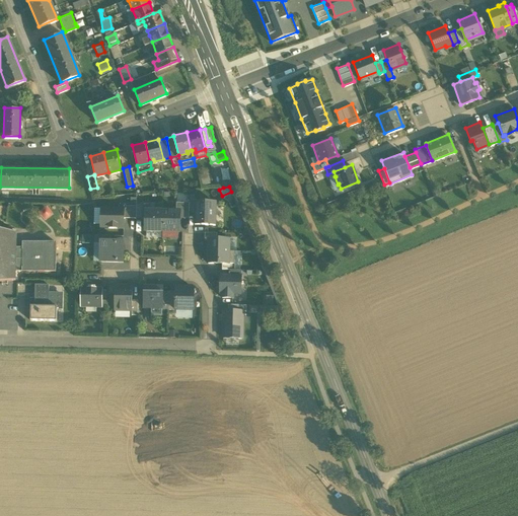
[(214,207),(215,201),(195,200),(194,210),(194,223),(214,223),(214,219),(214,207)]
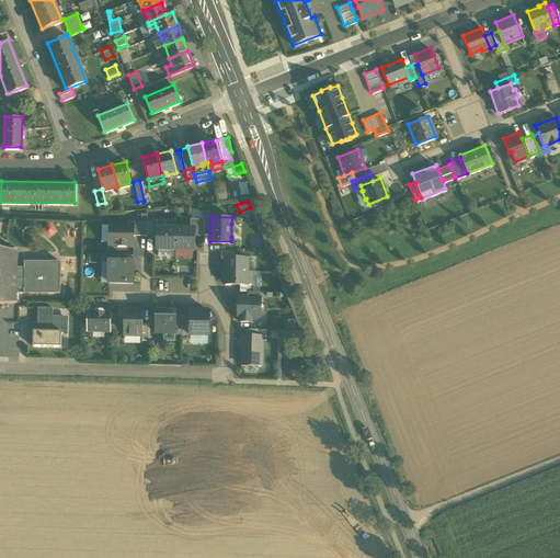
[(190,217),(190,227),(194,227),(193,234),(203,234),(203,227),(203,217),(190,217)]
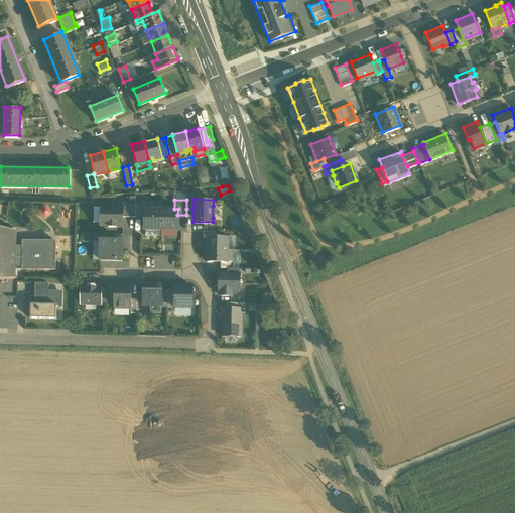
[(37,207),(42,216),(50,211),(45,202),(37,207)]
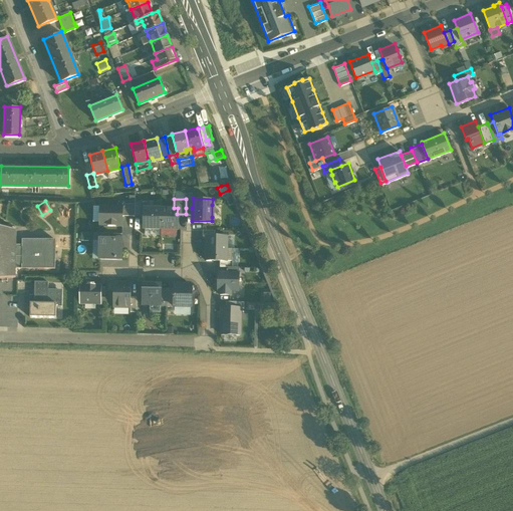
[(150,201),(141,201),(141,214),(144,214),(144,207),(150,207),(150,201)]
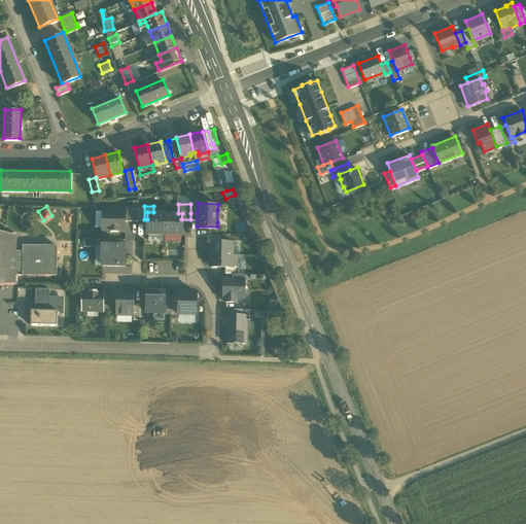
[(125,210),(125,219),(137,219),(137,207),(125,207),(125,210)]
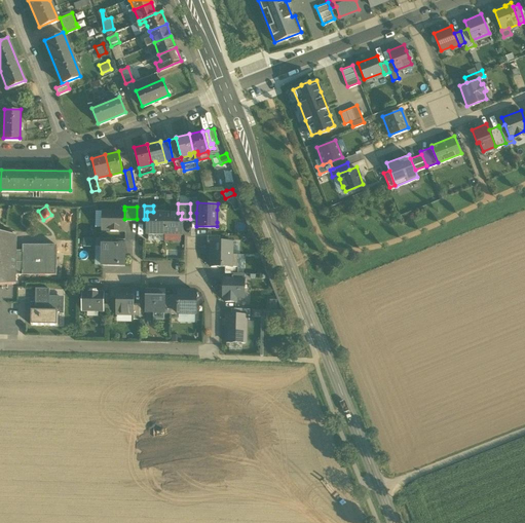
[(101,229),(124,229),(124,219),(124,210),(102,209),(101,225),(101,229)]
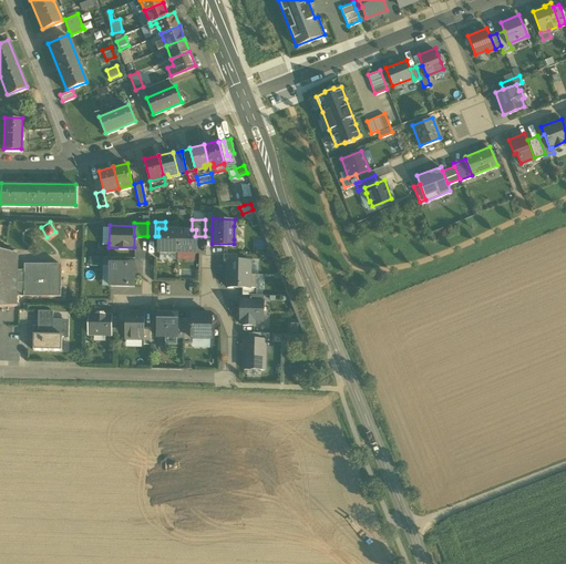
[(234,226),(234,239),(243,239),(243,227),(234,226)]
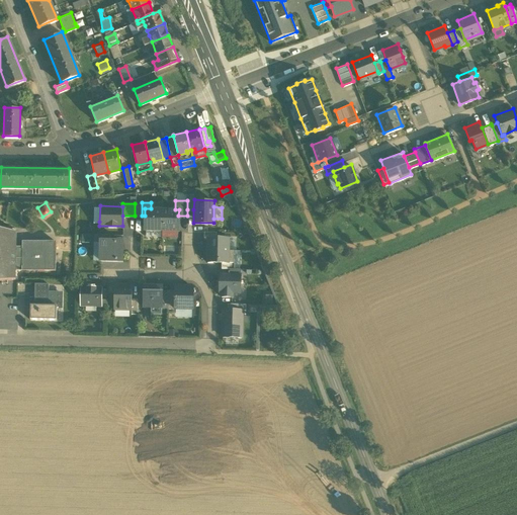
[(161,229),(161,209),(151,208),(145,208),(145,216),(145,229),(161,229)]
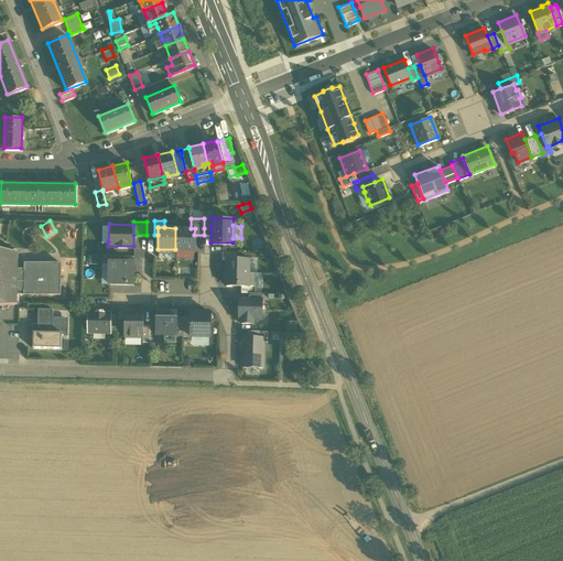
[(194,250),(194,235),(195,228),(191,228),(175,228),(175,249),(194,250)]
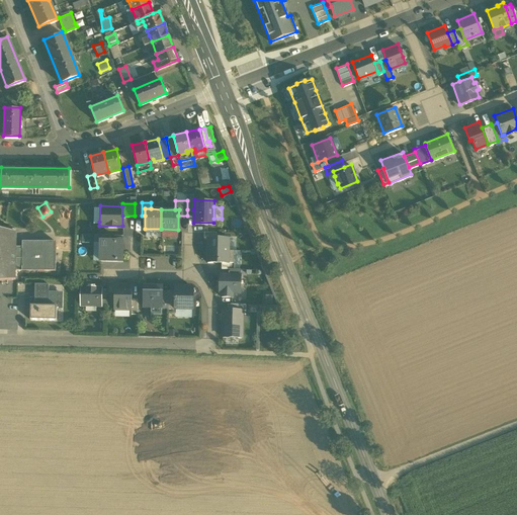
[(15,230),(0,227),(0,279),(1,279),(1,281),(6,281),(6,278),(14,277),(15,268),(15,245),(15,230)]
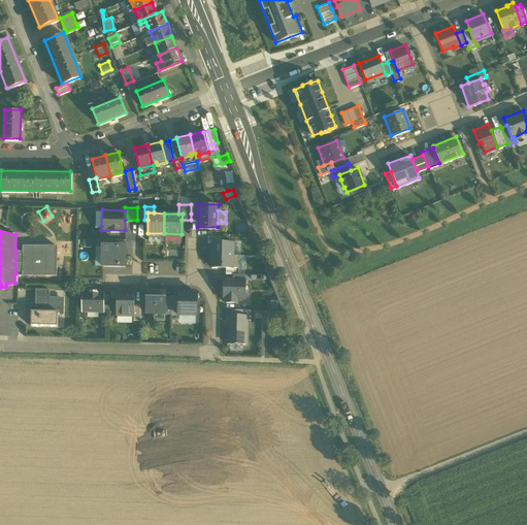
[(92,245),(92,237),(83,237),(83,245),(92,245)]
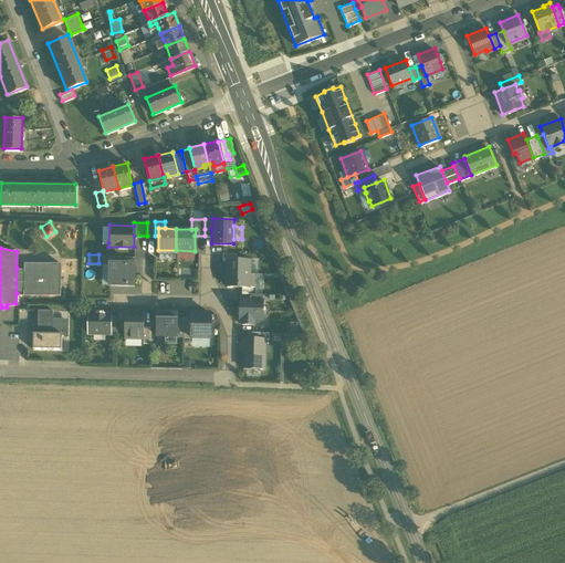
[(249,259),(236,259),(227,258),(226,284),(241,285),(248,285),(248,272),(249,260),(249,259)]
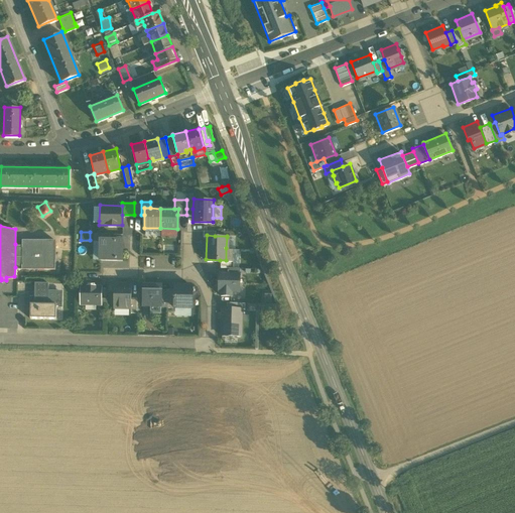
[(15,244),(15,267),(54,268),(54,239),(21,238),(21,244),(15,244)]
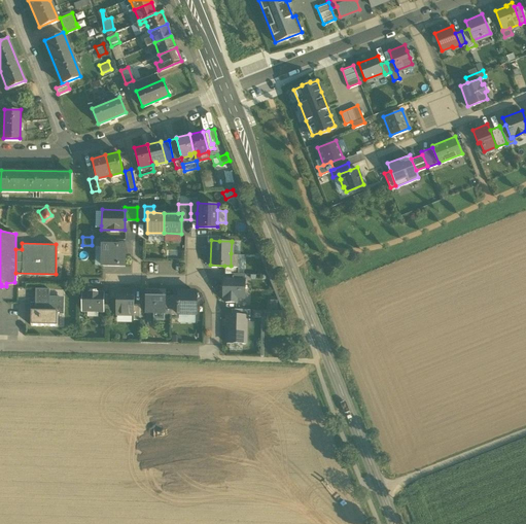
[(102,245),(101,264),(124,264),(125,245),(111,244),(102,244),(102,245)]
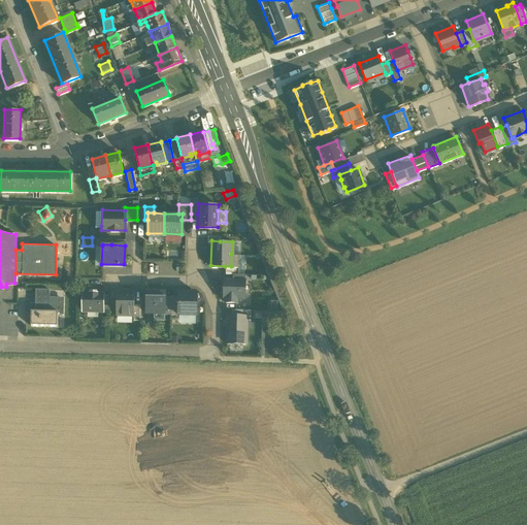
[(233,279),(224,279),(223,296),(225,296),(225,301),(236,301),(236,297),(243,297),(244,279),(233,279)]
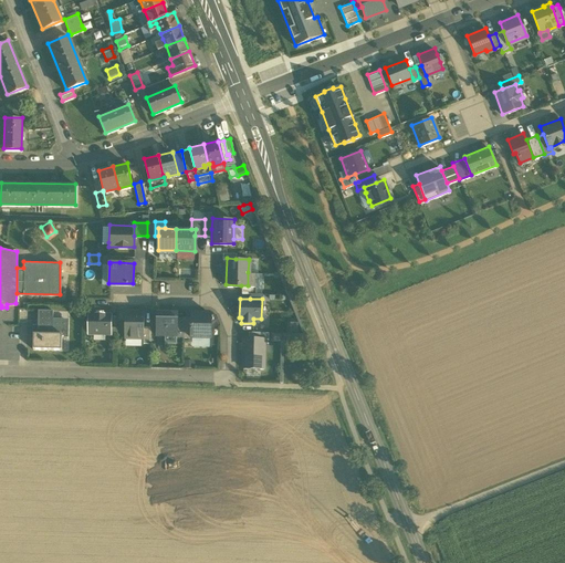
[(37,332),(52,332),(52,321),(52,316),(52,309),(38,309),(37,332)]
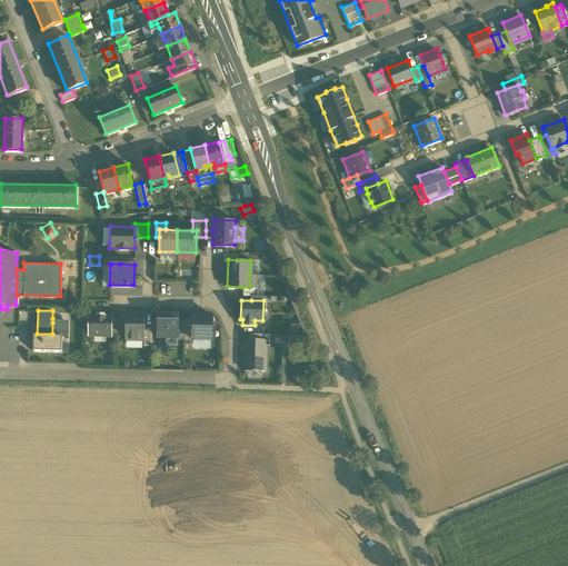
[(141,338),(143,338),(143,327),(143,313),(125,313),(125,338),(126,338),(141,338)]
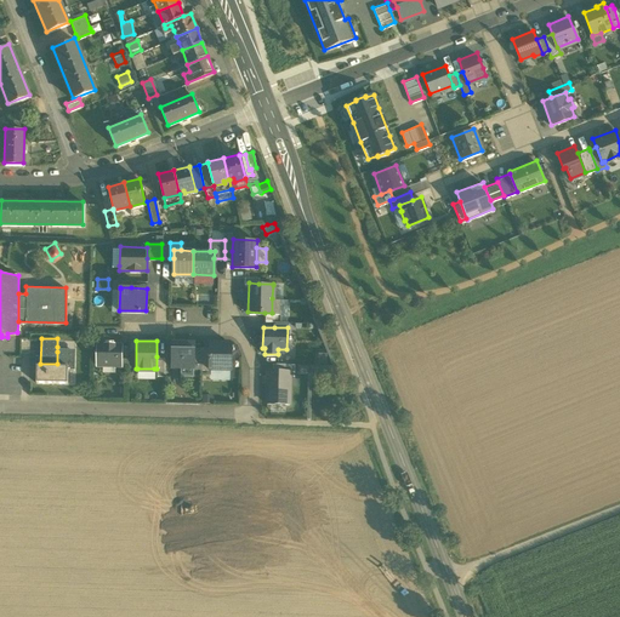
[(194,342),(172,341),(171,366),(180,367),(180,375),(193,376),(193,369),(193,367),(194,347),(194,342)]
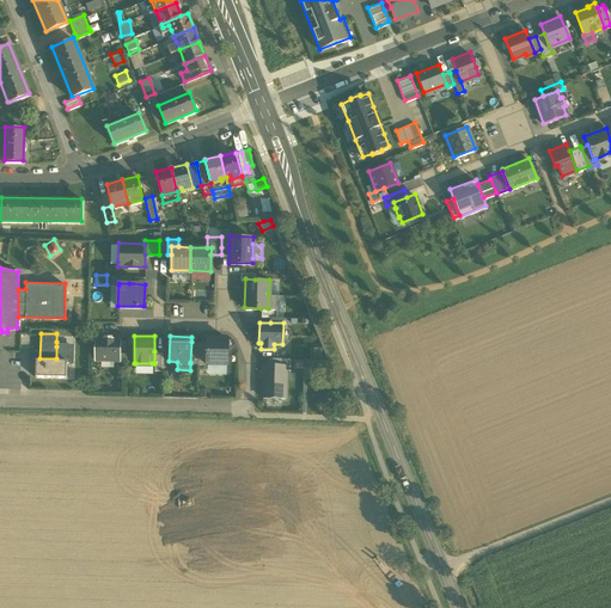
[(95,337),(95,358),(101,358),(114,358),(118,358),(118,352),(120,338),(95,337)]
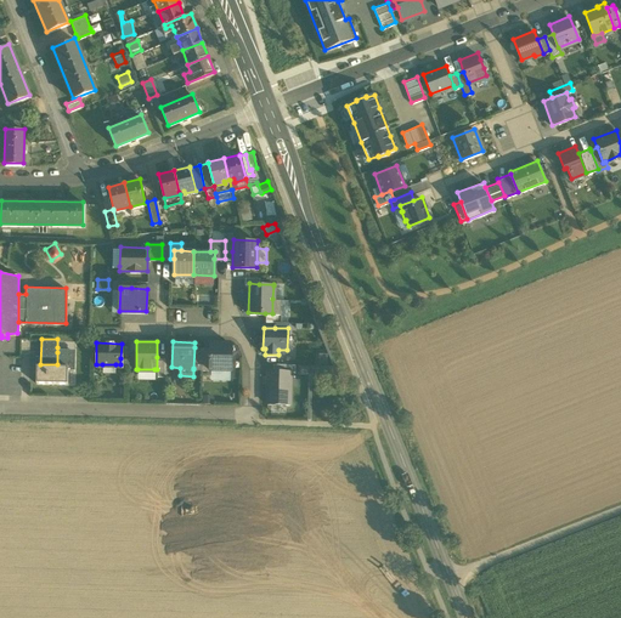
[(209,347),(209,369),(210,369),(230,369),(231,369),(231,342),(209,342),(209,347)]
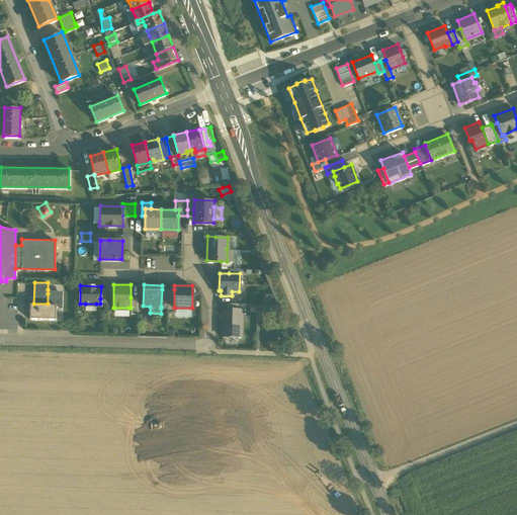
[(61,293),(48,293),(48,304),(56,304),(56,306),(61,306),(61,293)]
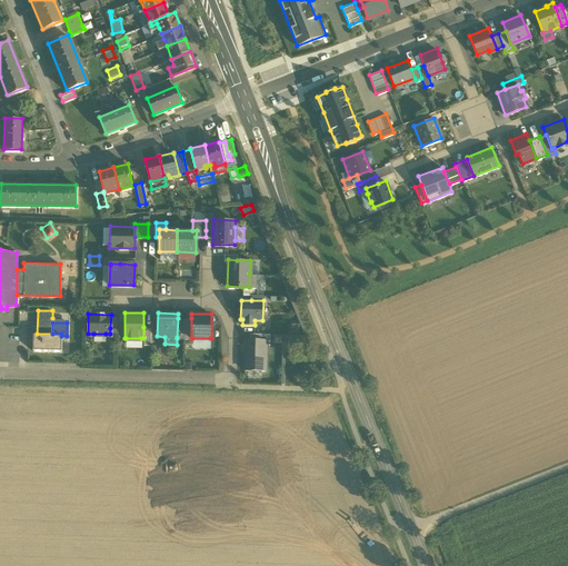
[(61,350),(61,336),(61,334),(52,334),(37,334),(32,334),(32,349),(61,350)]
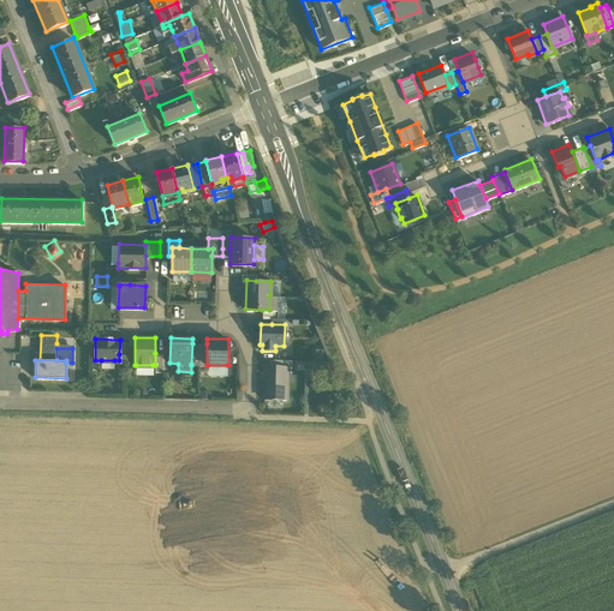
[(227,365),(208,365),(208,373),(227,375),(227,365)]
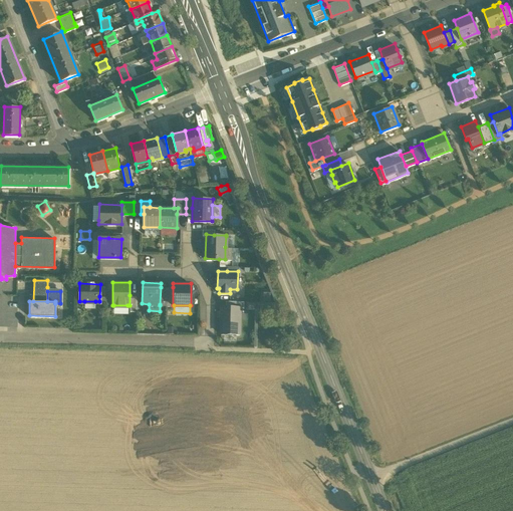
[(221,305),(220,332),(223,333),(235,333),(238,333),(239,306),(225,306),(221,305)]
